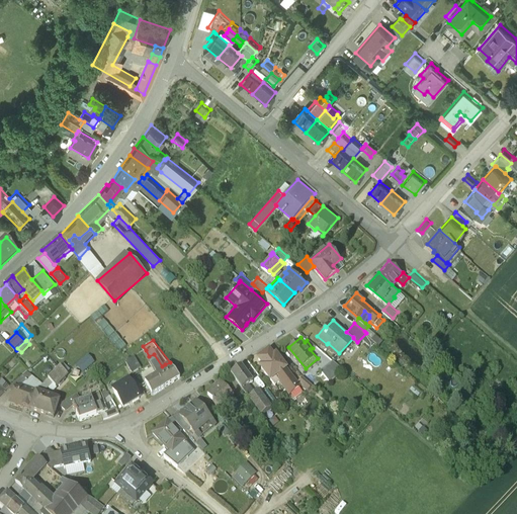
[(300,383),(276,352),(274,354),(269,348),(259,356),(263,362),(261,363),(275,382),(280,378),(289,391),(300,383)]
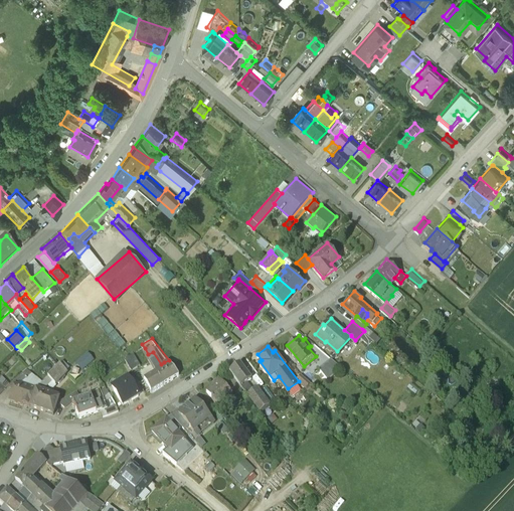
[(148,354),(145,348),(137,352),(145,367),(148,365),(150,370),(156,367),(148,354)]
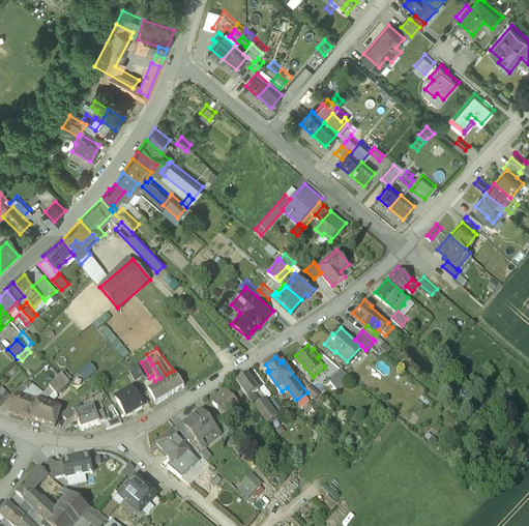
[(78,370),(85,378),(97,367),(90,359),(78,370)]
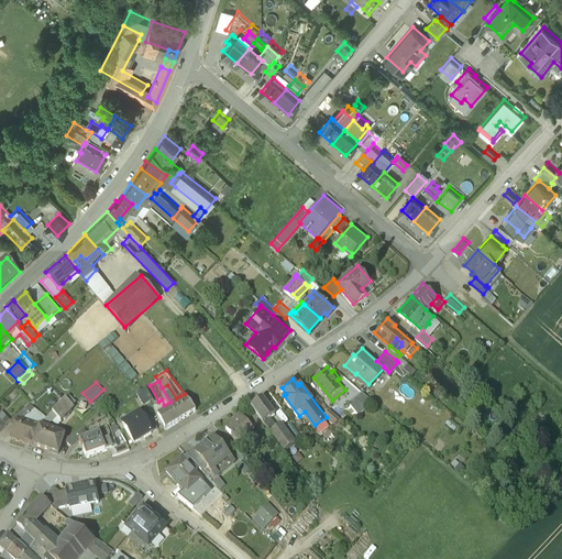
[(176,398),(167,385),(162,387),(171,402),(176,398)]
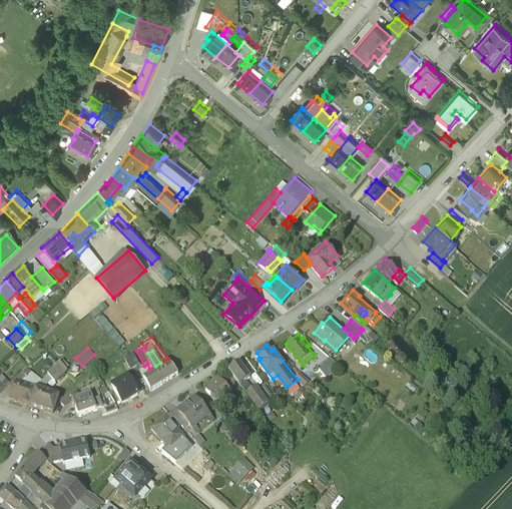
[(130,353),(125,356),(130,364),(135,361),(130,353)]
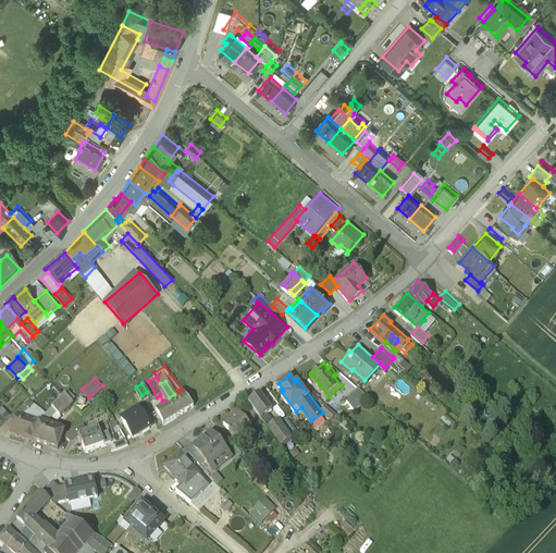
[(268,385),(258,392),(271,408),(280,402),(268,385)]
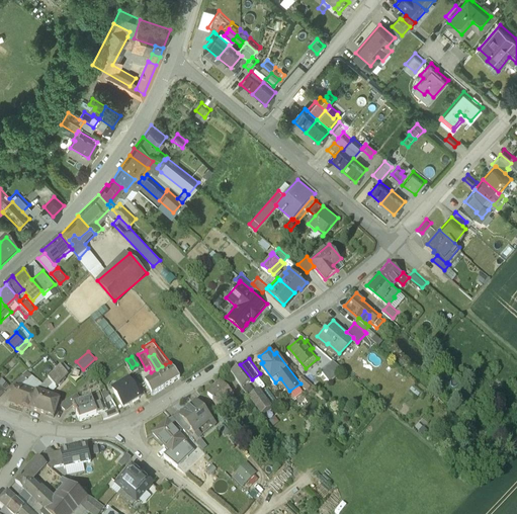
[(343,366),(333,358),(327,364),(337,373),(343,366)]
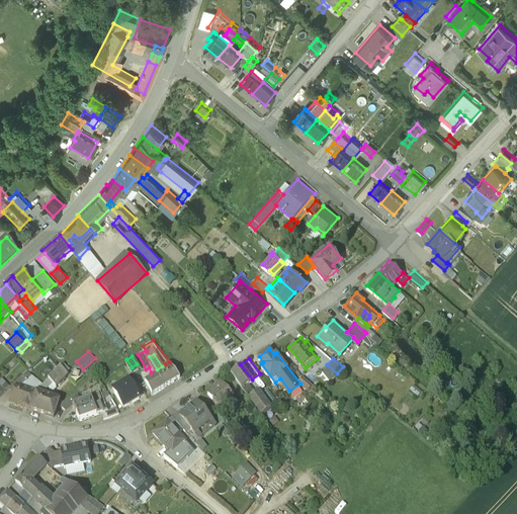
[(180,374),(170,362),(165,364),(175,377),(180,374)]
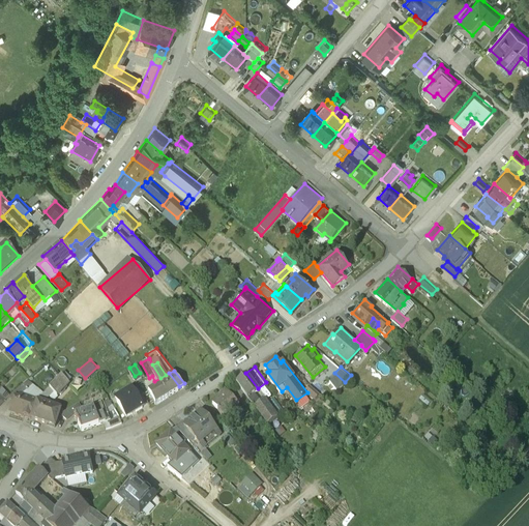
[(62,373),(38,397),(46,399),(51,395),(55,398),(71,381),(62,373)]
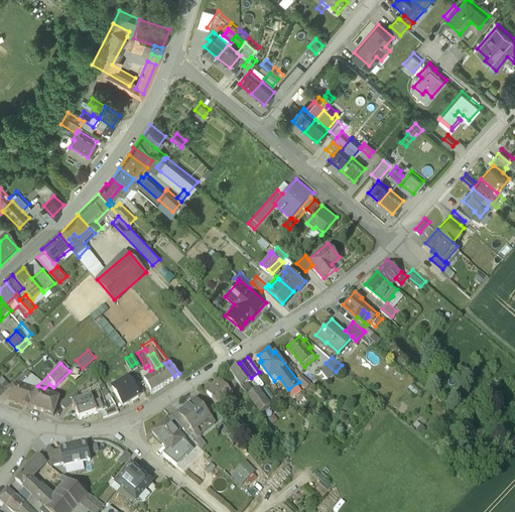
[(174,376),(164,363),(161,365),(156,368),(157,371),(164,382),(174,376)]
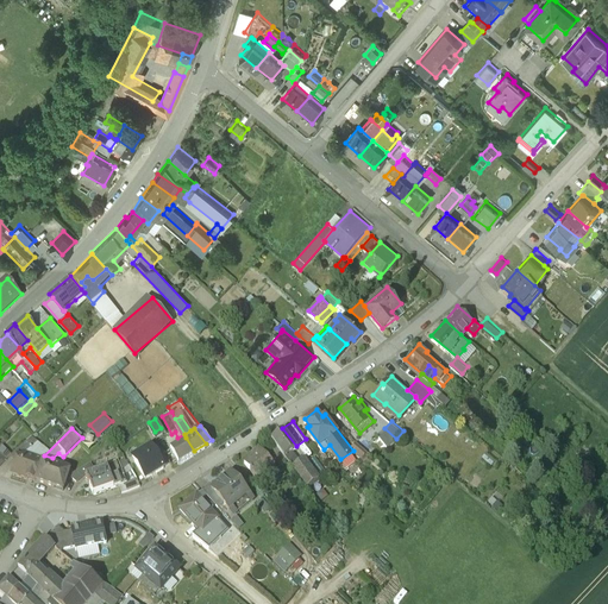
[(296,446),(282,428),(271,436),(276,442),(284,454),(290,450),(296,446)]
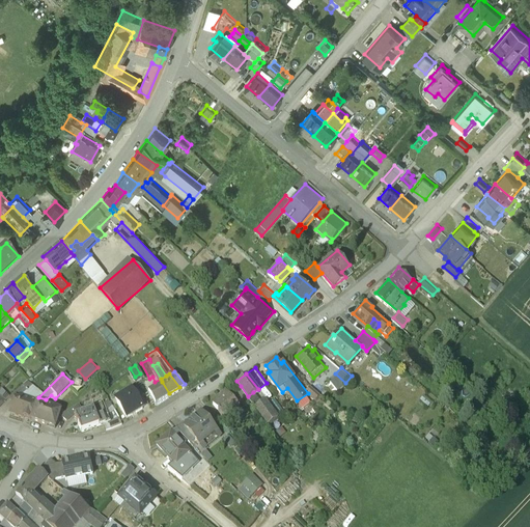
[(335,373),(334,373),(330,377),(339,389),(345,383),(335,373)]
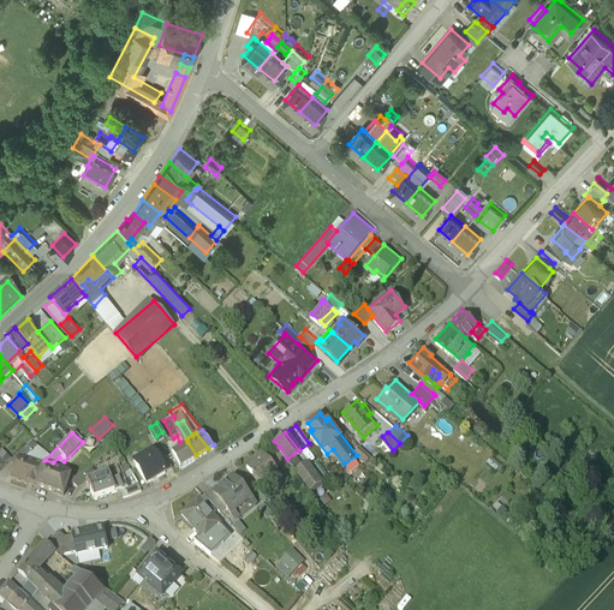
[(28,442),(12,456),(17,462),(17,461),(22,464),(25,454),(33,448),(28,442)]
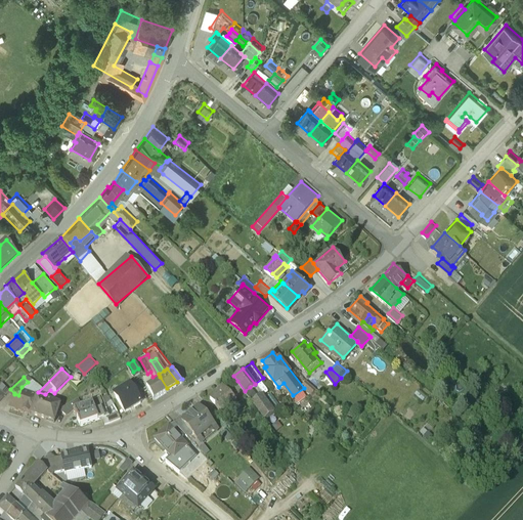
[(167,388),(160,377),(148,383),(155,395),(167,388)]
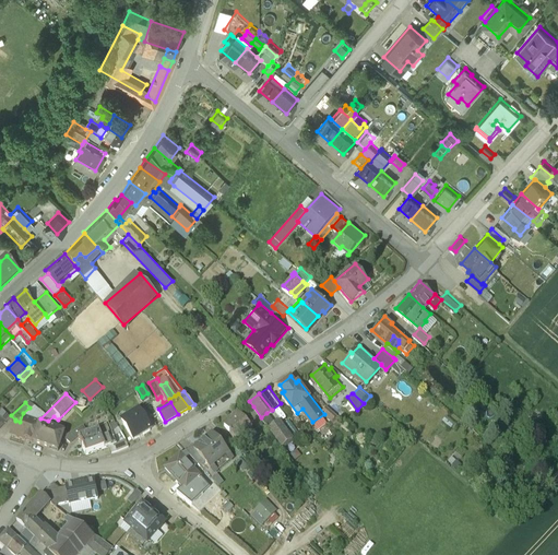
[(337,412),(327,403),(323,409),(333,417),(337,412)]
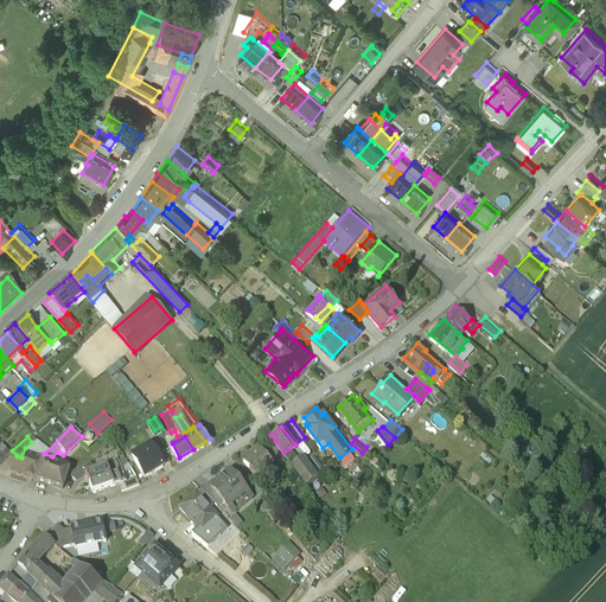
[(170,456),(159,440),(152,443),(164,461),(170,456)]
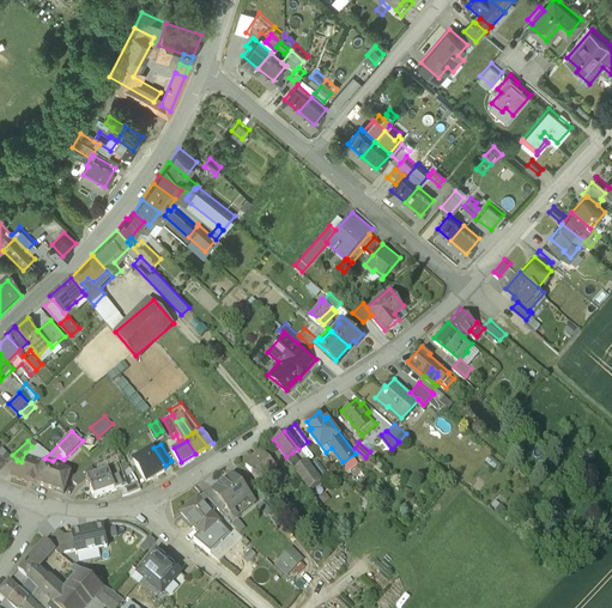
[(153,448),(152,445),(137,454),(135,460),(147,476),(158,469),(158,470),(165,466),(153,448)]
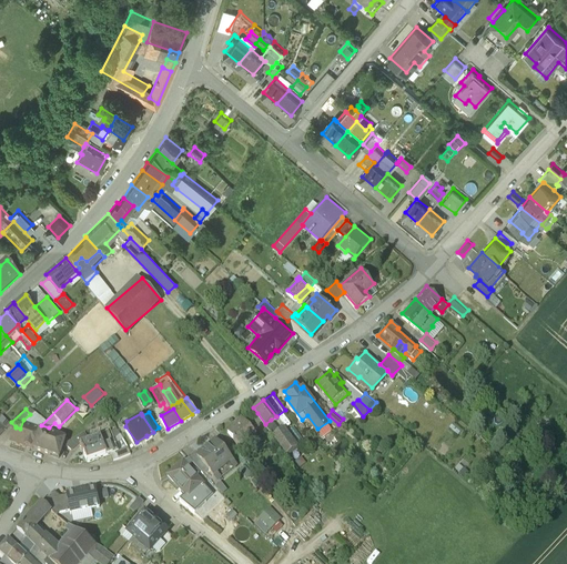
[(265,424),(257,413),(254,416),(262,426),(265,424)]
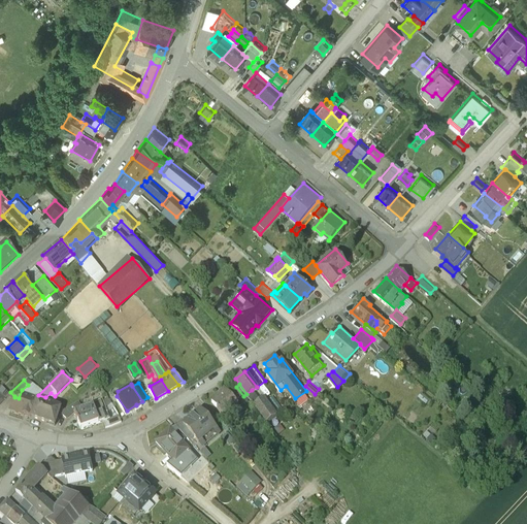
[(22,390),(19,398),(14,396),(14,397),(11,406),(32,414),(38,396),(28,385),(22,390)]
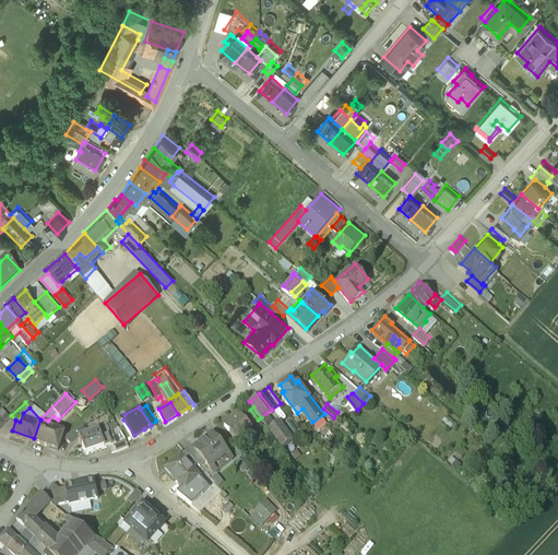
[(252,424),(245,414),(239,409),(224,422),(237,437),(252,424)]
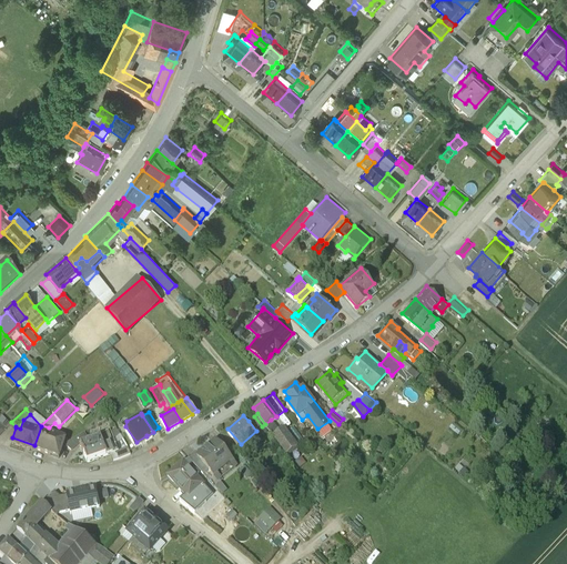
[(262,426),(254,416),(249,421),(256,431),(262,426)]
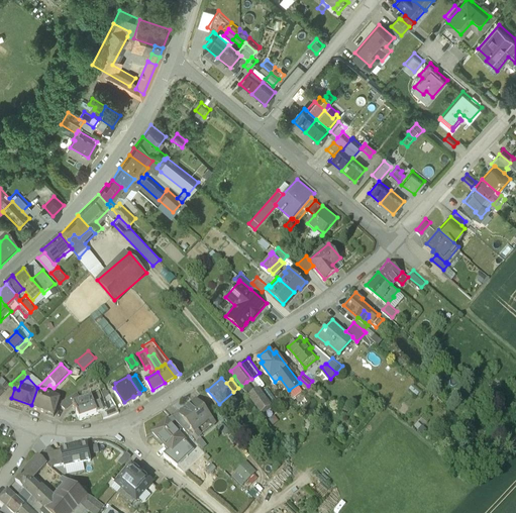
[(253,390),(246,382),(241,386),(262,411),(270,405),(256,388),(253,390)]
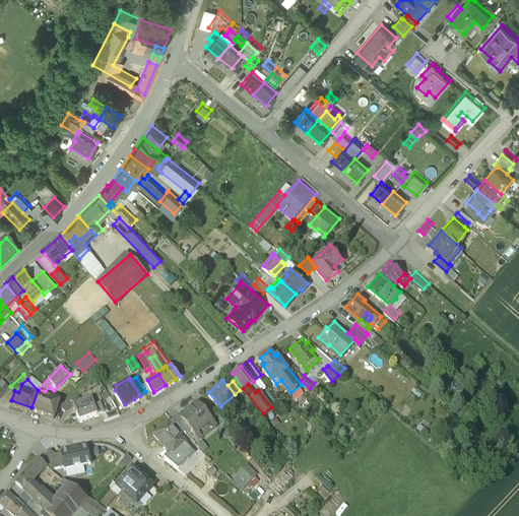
[(45,391),(38,389),(38,390),(31,407),(56,415),(60,401),(62,398),(61,396),(45,391)]
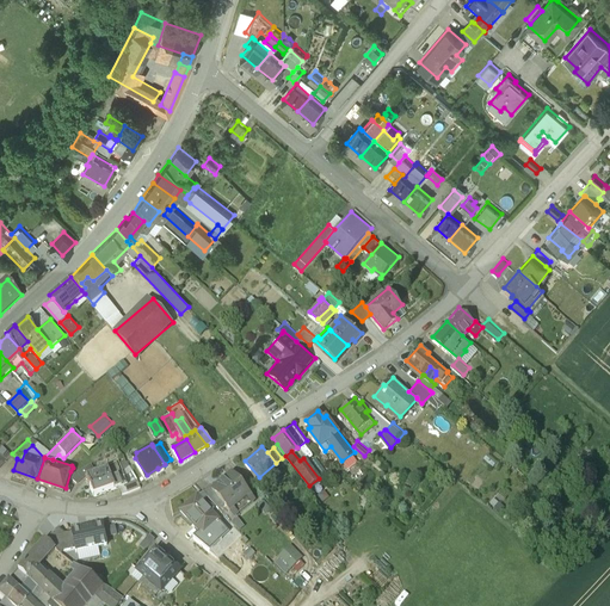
[(118,457),(106,463),(108,467),(109,467),(112,475),(118,472),(123,468),(118,457)]
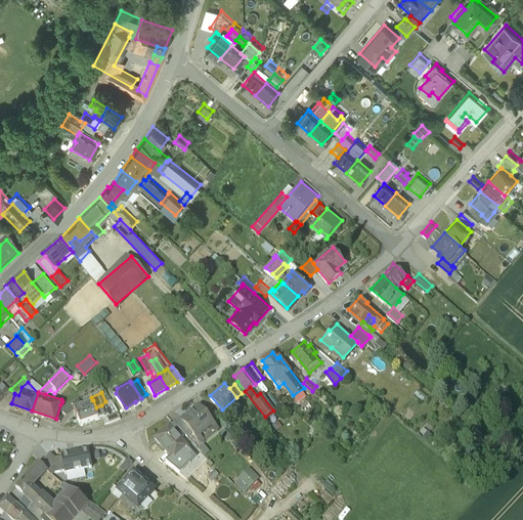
[(78,395),(60,404),(67,410),(74,404),(81,401),(78,395)]
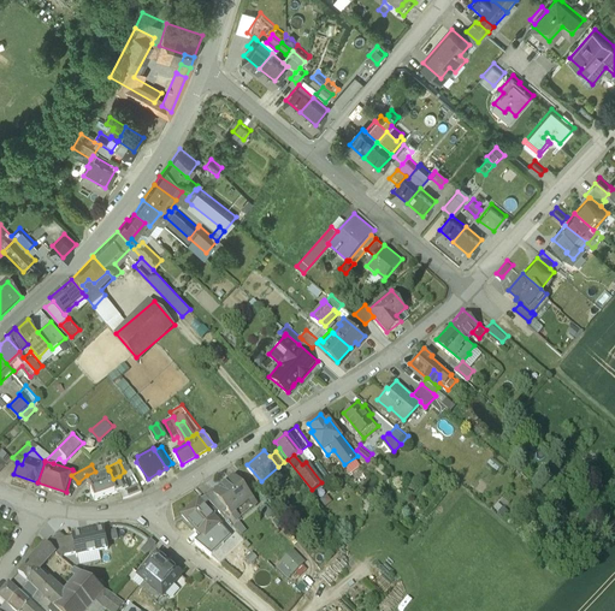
[(108,470),(88,479),(92,487),(113,479),(110,470),(108,470)]
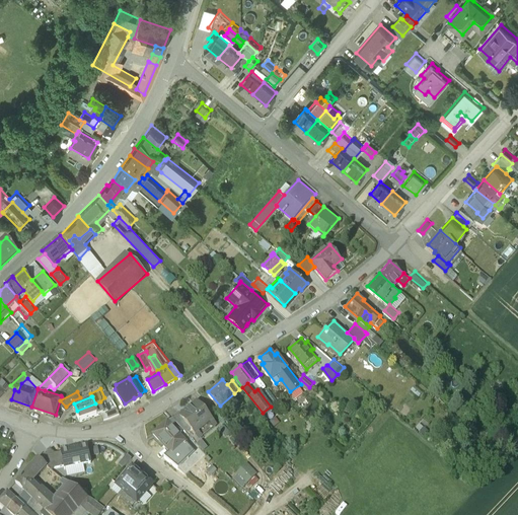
[(478,397),(472,405),(478,409),(484,401),(478,397)]
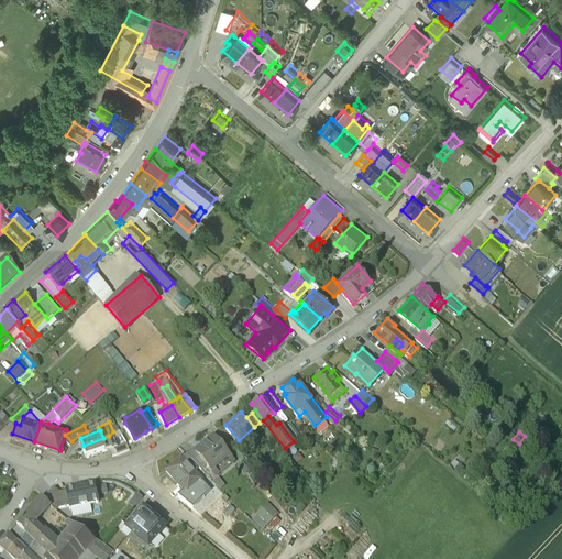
[(128,439),(123,433),(116,436),(119,442),(128,439)]
